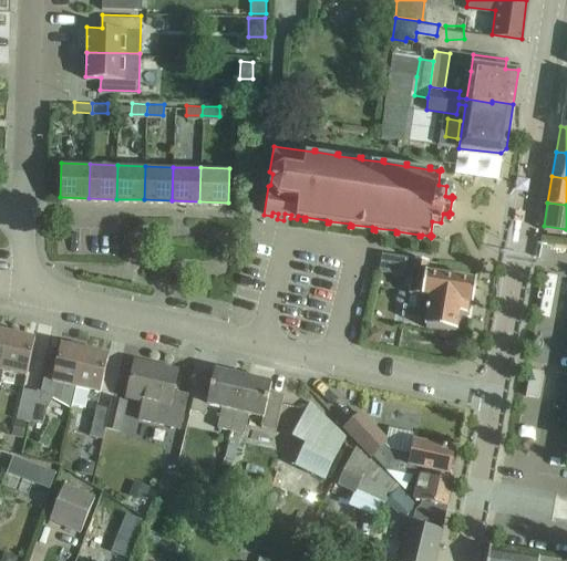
[(383,251),(380,269),(406,273),(410,256),(383,251)]
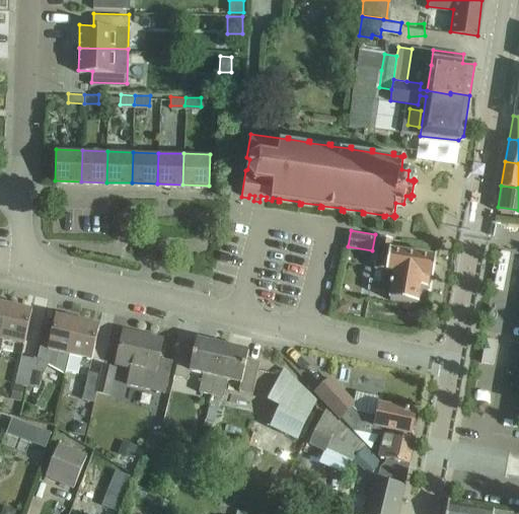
[(389,296),(417,301),(420,285),(427,286),(429,275),(433,276),(436,254),(390,247),(391,237),(380,235),(374,278),(370,278),(368,287),(390,291),(389,296)]
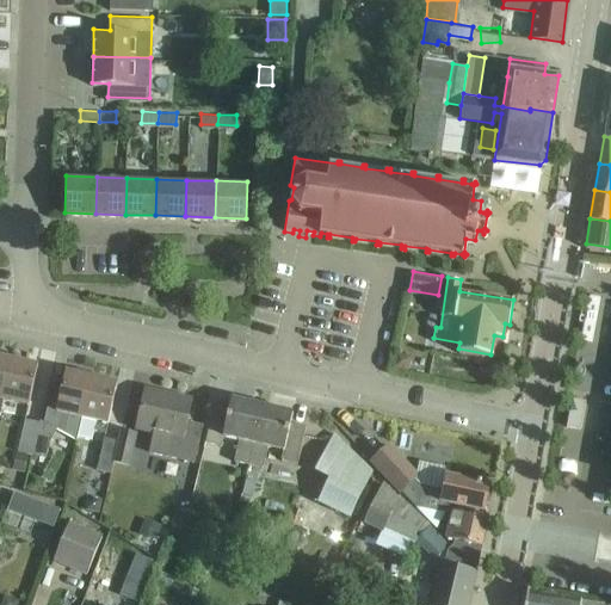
[(395,351),(393,364),(405,366),(408,355),(395,351)]
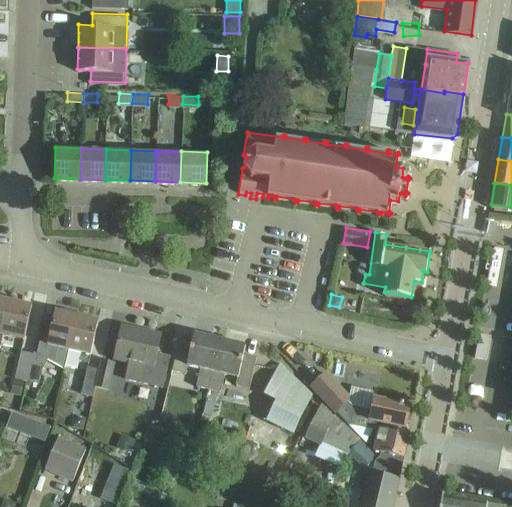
[(0,330),(3,331),(10,298),(0,295),(0,330)]
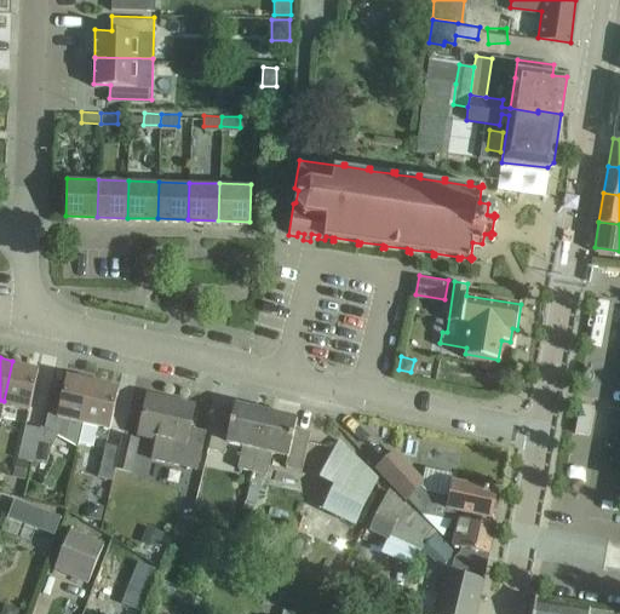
[(39,367),(12,361),(4,401),(29,407),(39,367)]
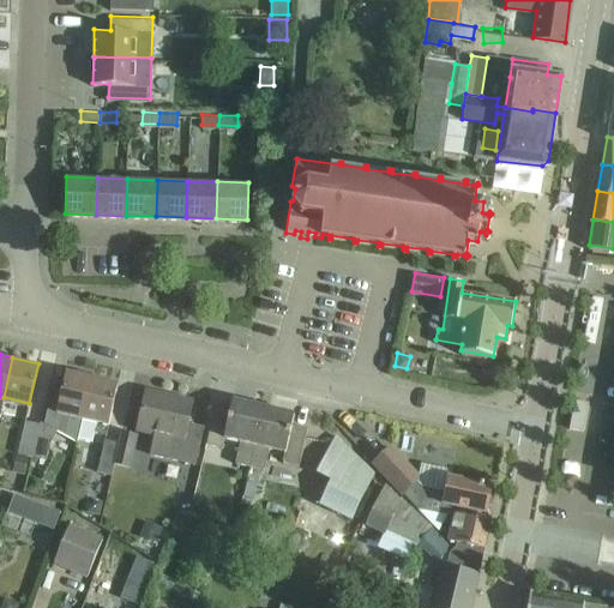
[(40,420),(32,452),(47,456),(54,423),(77,437),(78,437),(79,435),(92,377),(94,375),(66,369),(64,385),(52,384),(43,421),(40,420)]
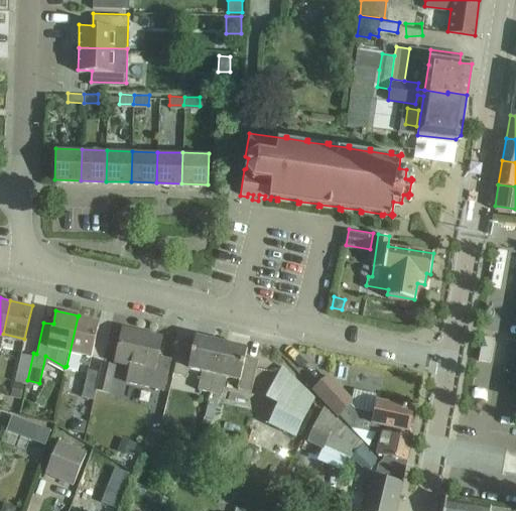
[(100,322),(79,315),(67,366),(78,368),(80,361),(89,363),(100,322)]
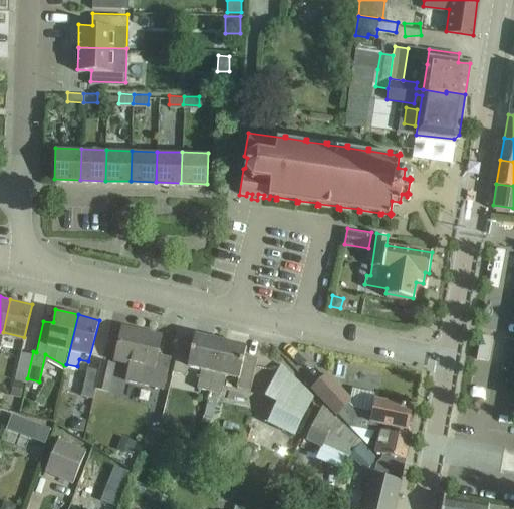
[(157,352),(161,334),(122,325),(114,357),(130,360),(125,377),(163,387),(170,355),(157,352)]
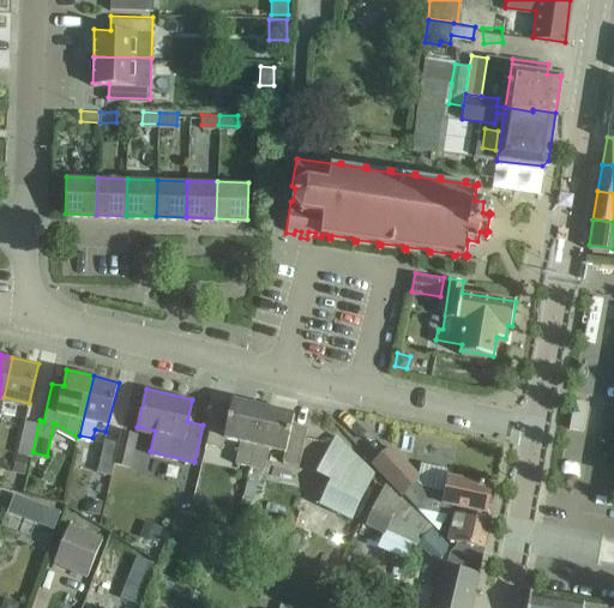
[(250,463),(264,404),(233,397),(232,408),(215,403),(206,440),(223,444),(226,435),(240,439),(235,459),(250,463)]
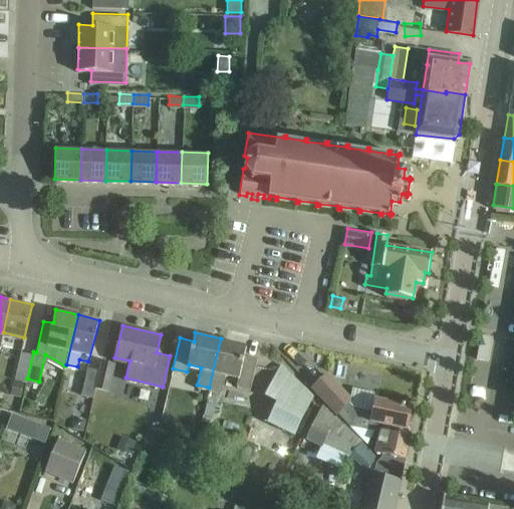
[(246,344),(221,338),(209,388),(222,391),(226,372),(238,375),(237,384),(251,387),(258,356),(244,352),(246,344)]
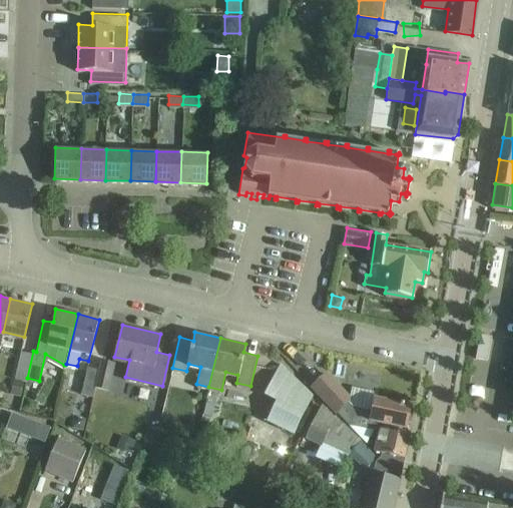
[(33,351),(21,349),(15,375),(27,378),(33,351)]
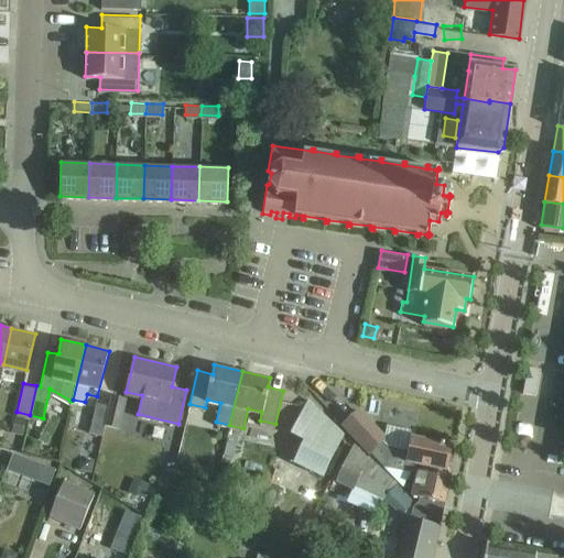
[(126,396),(112,393),(110,403),(105,423),(119,426),(126,396)]
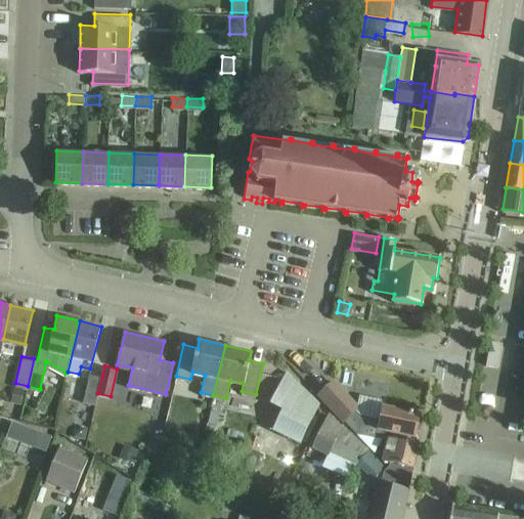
[(320,403),(287,370),(271,400),(284,406),(273,426),(303,440),(320,403)]
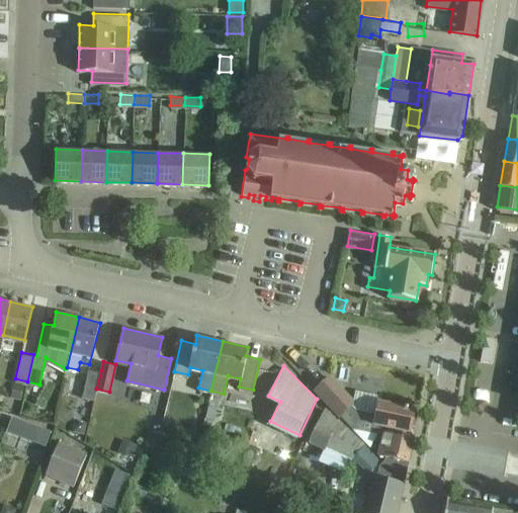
[(96,389),(101,370),(89,367),(82,396),(94,399),(96,389)]
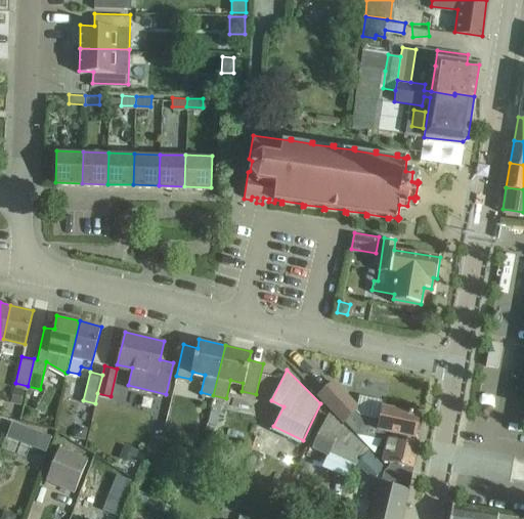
[(83,393),(86,379),(73,376),(70,389),(83,393)]
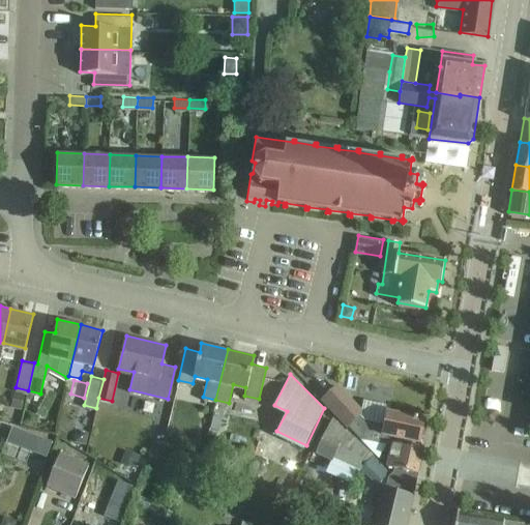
[(337,384),(323,399),(360,437),(386,443),(390,434),(418,440),(420,434),(423,432),(425,421),(424,420),(423,419),(423,417),(387,410),(388,403),(363,399),(361,409),(337,384)]
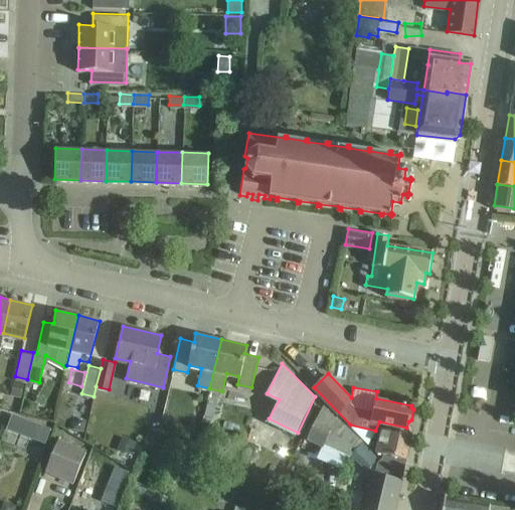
[(15,379),(12,392),(21,394),(24,381),(15,379)]
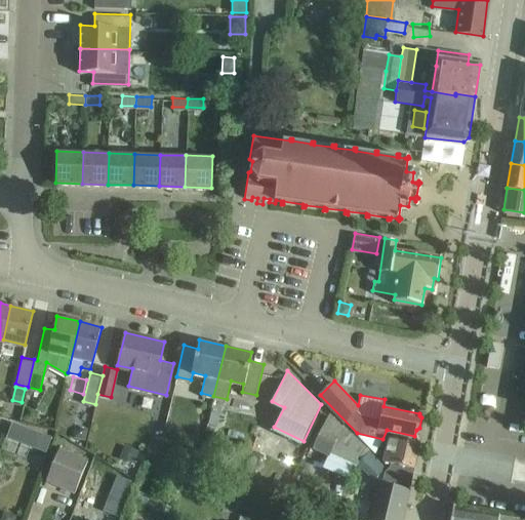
[(27,405),(23,415),(33,420),(37,410),(27,405)]
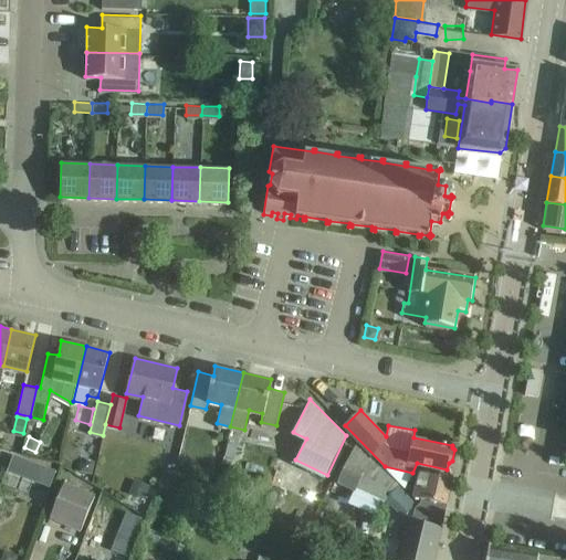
[(227,441),(224,454),(233,456),(237,443),(227,441)]
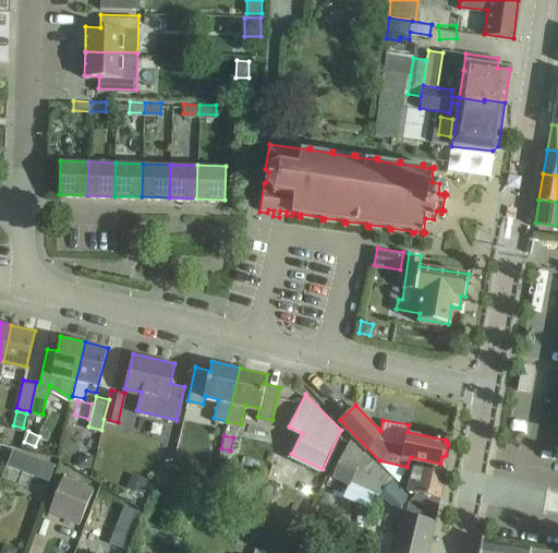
[(350,440),(332,475),(344,480),(349,482),(351,483),(366,454),(351,439),(350,440)]
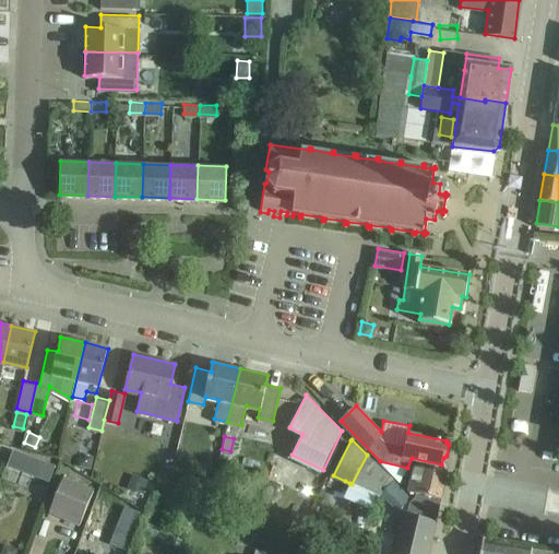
[(91,467),(93,456),(86,455),(81,458),(79,464),(91,467)]
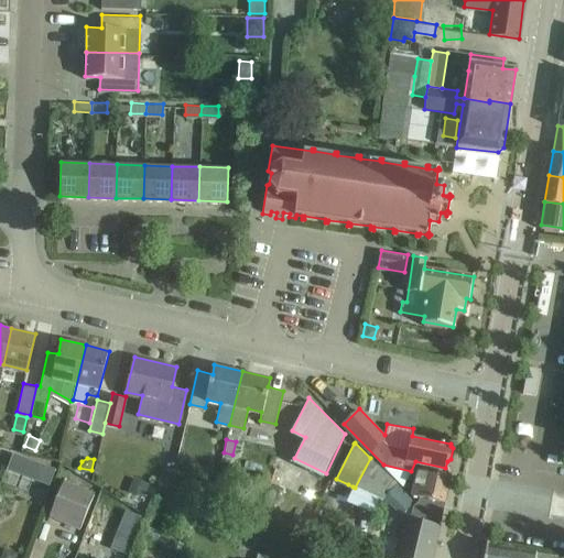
[(39,461),(33,478),(49,483),(54,468),(39,461)]
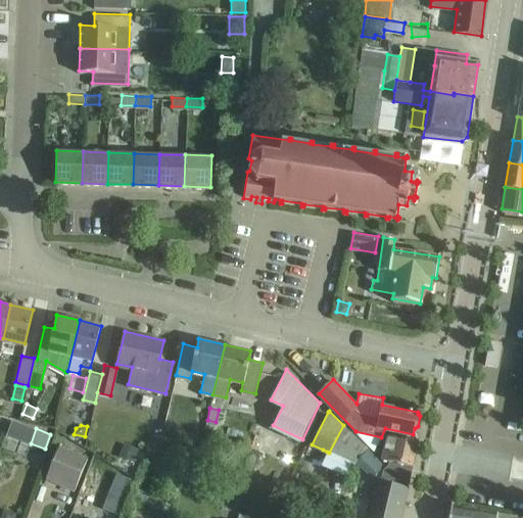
[(383,468),(381,475),(409,482),(418,442),(386,435),(384,448),(380,446),(379,452),(383,453),(382,458),(388,460),(387,463),(383,468)]
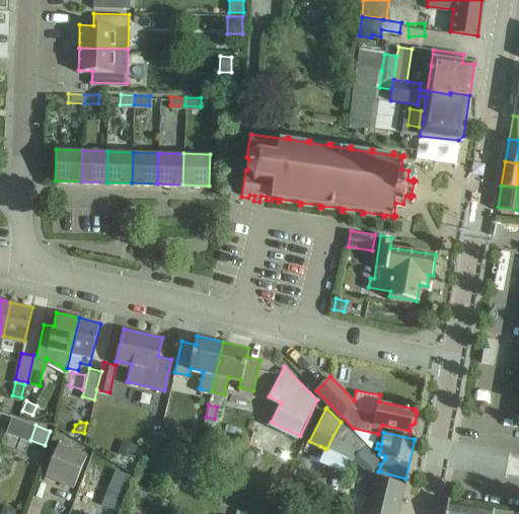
[(137,445),(123,439),(118,451),(132,457),(137,445)]
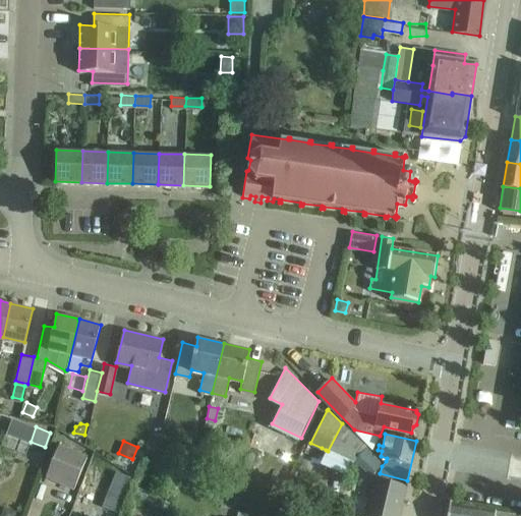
[(73,486),(87,455),(58,443),(45,475),(73,486)]
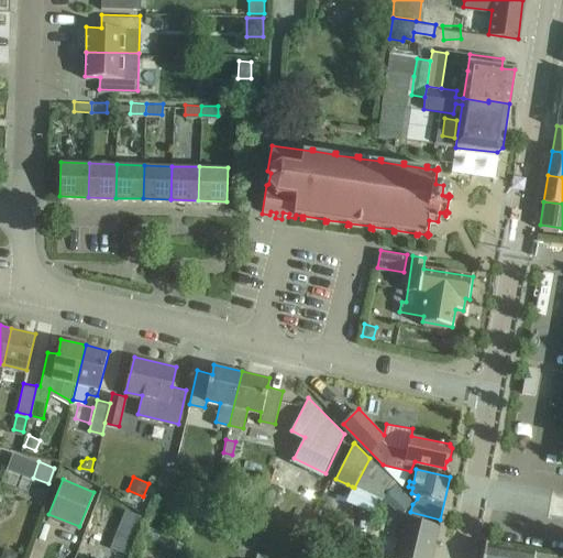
[(183,479),(166,526),(188,534),(205,487),(183,479)]
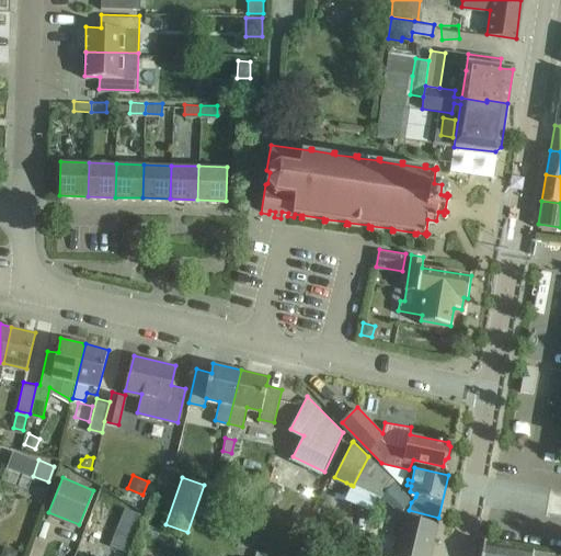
[(395,481),(382,494),(398,510),(396,520),(401,521),(392,555),(428,555),(437,521),(405,513),(407,510),(401,509),(412,498),(395,481)]
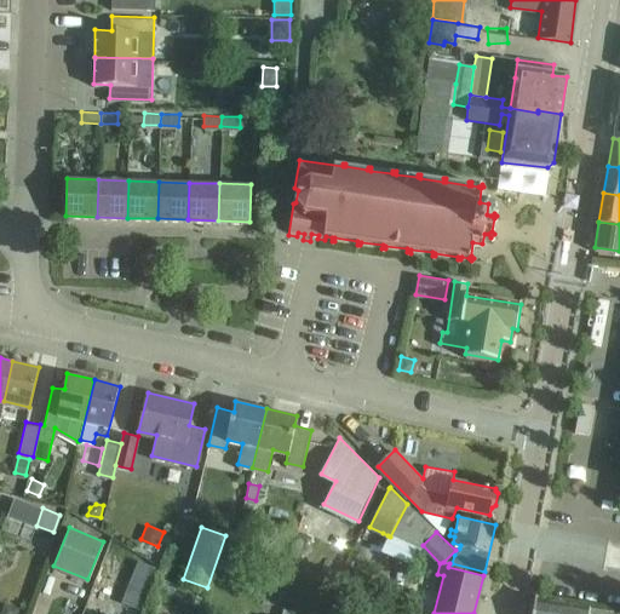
[(52,535),(42,534),(41,546),(51,547),(52,535)]
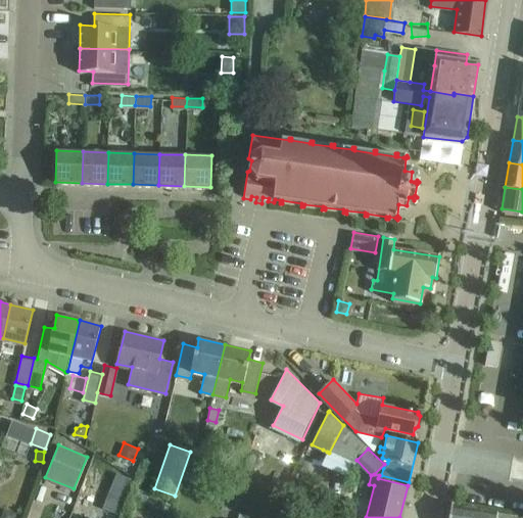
[(100,464),(95,475),(110,482),(115,471),(100,464)]
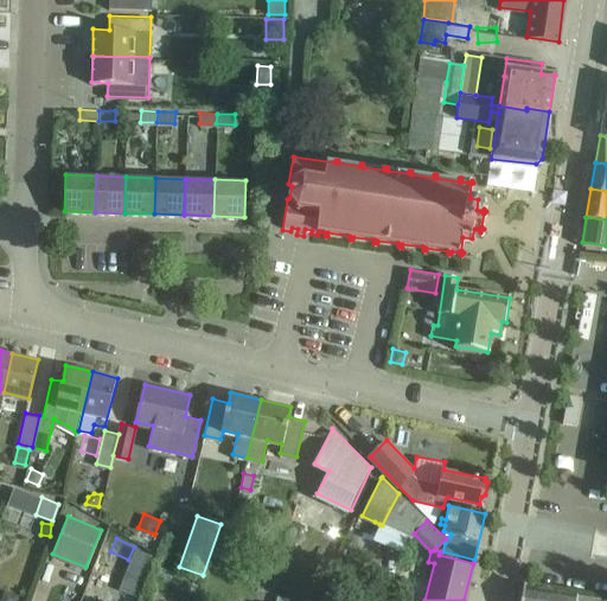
[(135,545),(123,573),(140,580),(152,552),(135,545)]
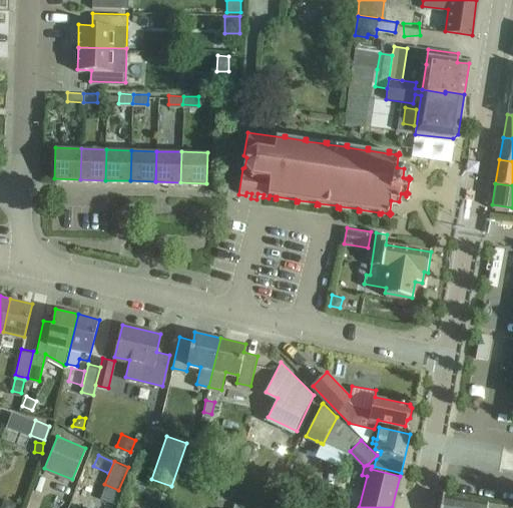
[(442,493),(440,507),(512,507),(512,504),(442,493)]
